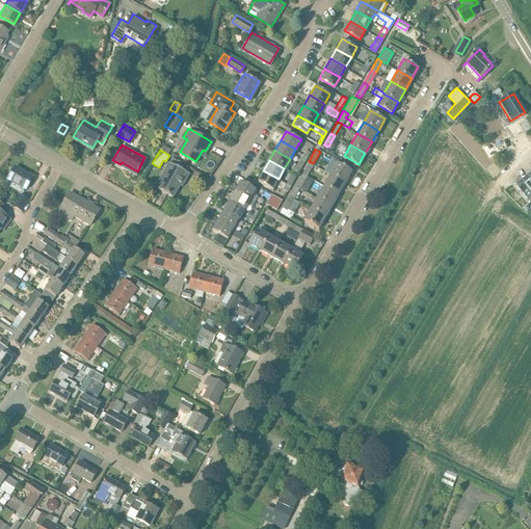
[(168,161),(155,185),(173,195),(180,183),(182,185),(189,173),(168,161)]
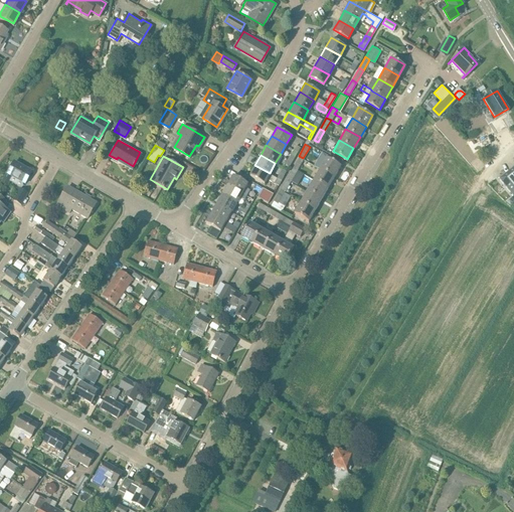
[(299,156),(292,167),(297,169),(303,158),(299,156)]
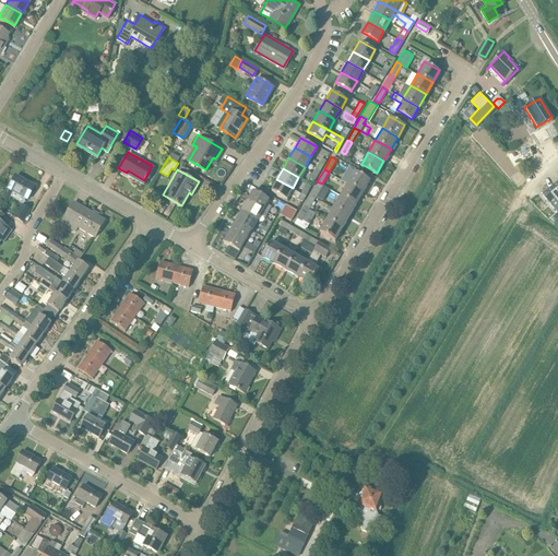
[(354,169),(346,182),(363,191),(369,179),(354,169)]
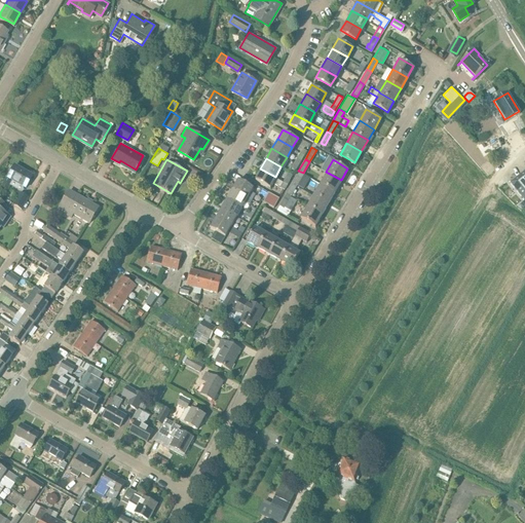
[(6,175),(1,184),(7,187),(11,178),(25,186),(32,174),(13,163),(7,175),(6,175)]
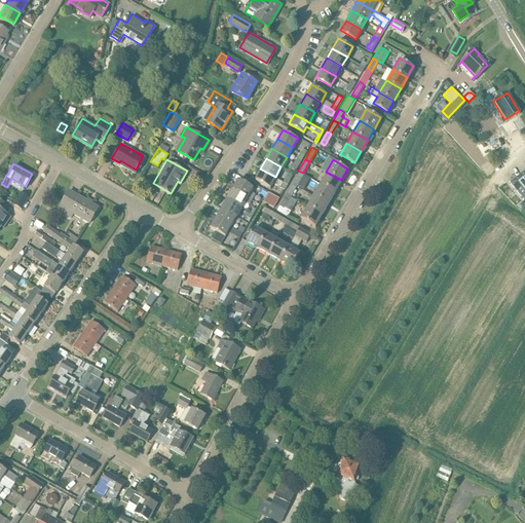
[(255,178),(269,186),(272,182),(284,188),(287,183),(283,181),(275,177),(260,169),(255,178)]
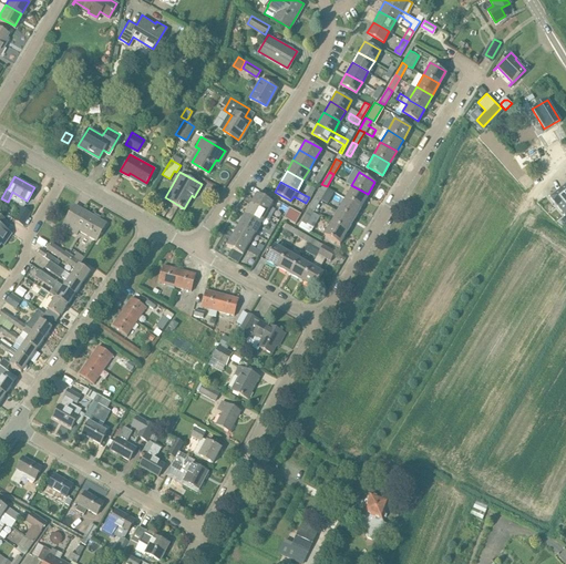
[(320,197),(327,202),(331,195),(323,191),(327,186),(321,184),(315,196),(319,198),(320,197)]
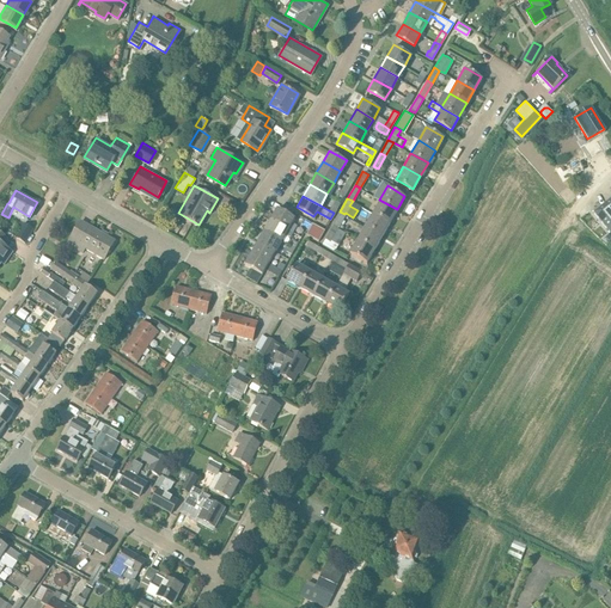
[(372,213),(389,222),(397,209),(379,200),(372,213)]
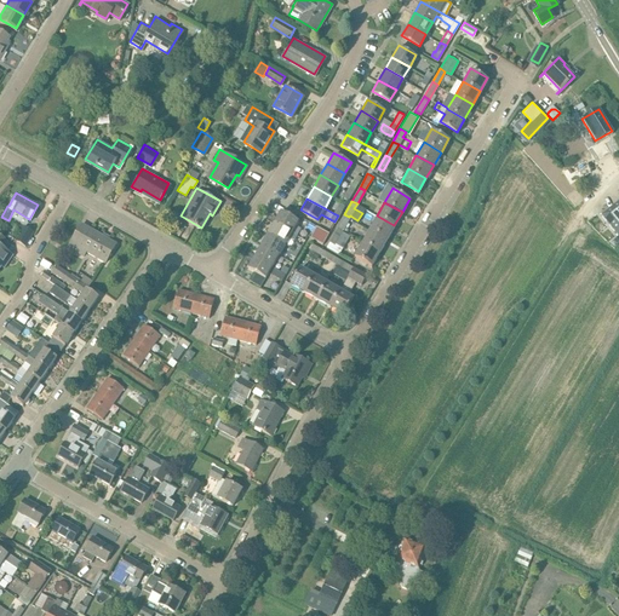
[(618,208),(613,202),(600,213),(618,232),(618,231),(618,208)]
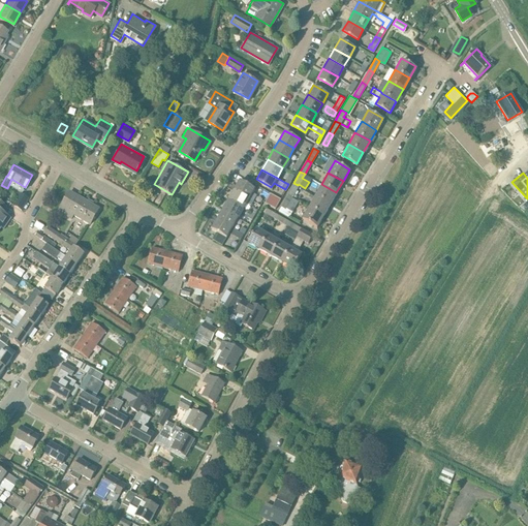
[(234,188),(248,196),(252,199),(255,193),(251,191),(254,187),(239,179),(234,188)]
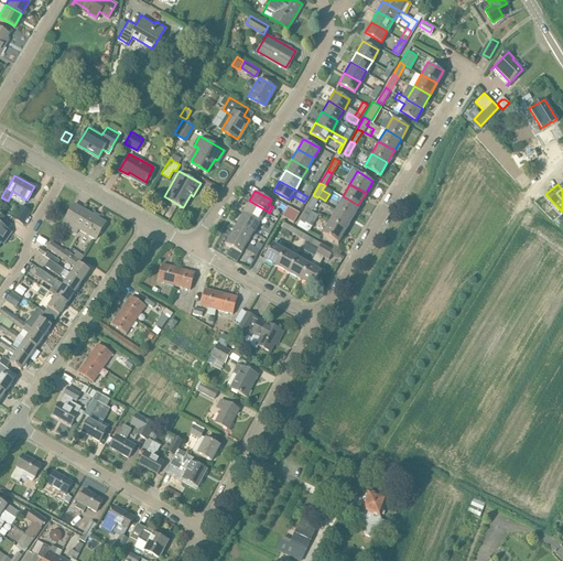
[(313,195),(306,206),(311,208),(317,197),(313,195)]
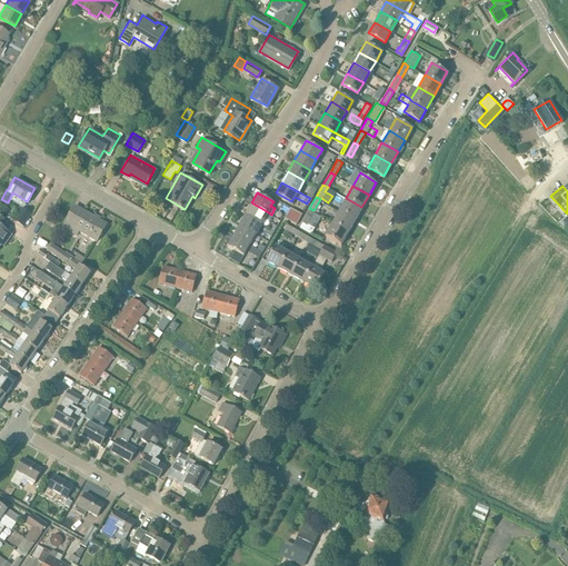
[(339,210),(355,219),(361,207),(346,198),(339,210)]
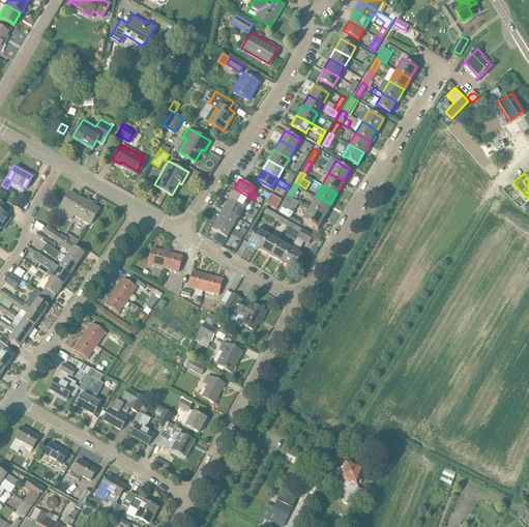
[(234,188),(228,199),(243,207),(246,201),(251,204),(253,200),(248,197),(234,188)]
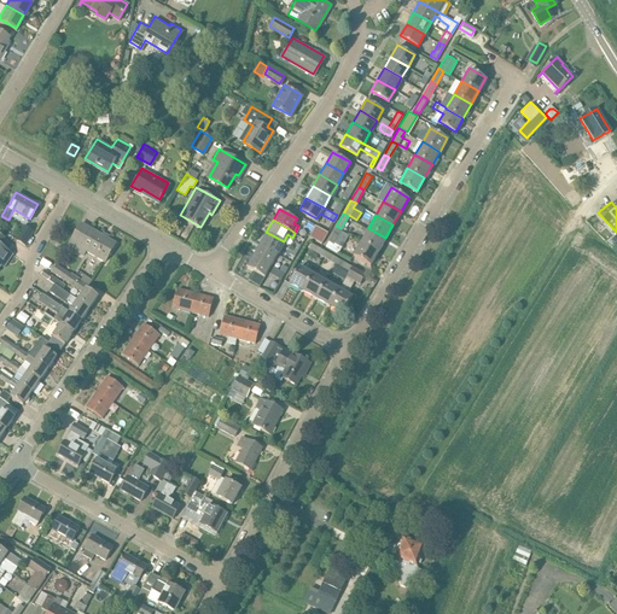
[(81,221),(68,244),(82,253),(85,249),(104,259),(115,240),(81,221)]
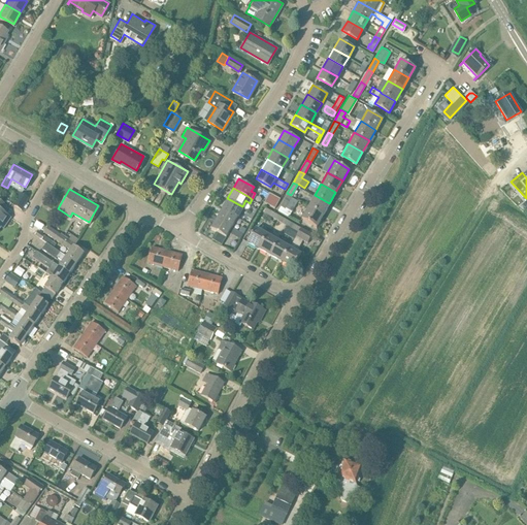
[(19,191),(12,202),(14,204),(21,207),(27,196),(22,193),(19,191)]
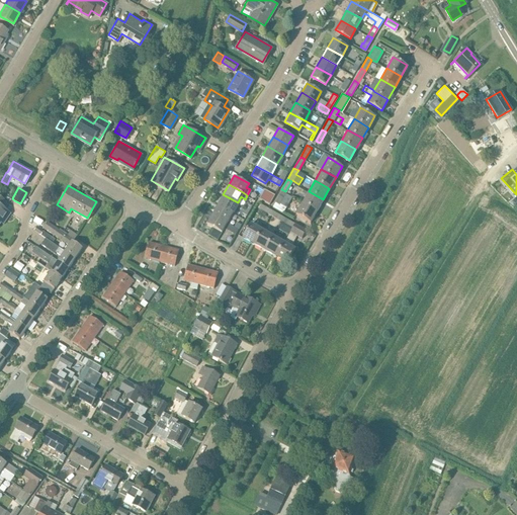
[(258,196),(269,202),(274,193),(264,187),(258,196)]
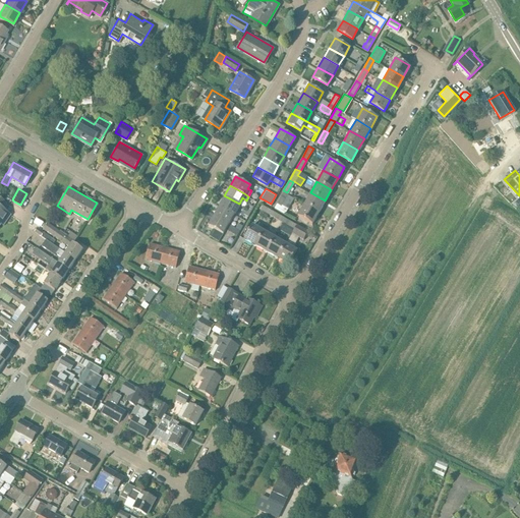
[(283,190),(274,207),(284,213),(287,207),(281,204),(287,192),(283,190)]
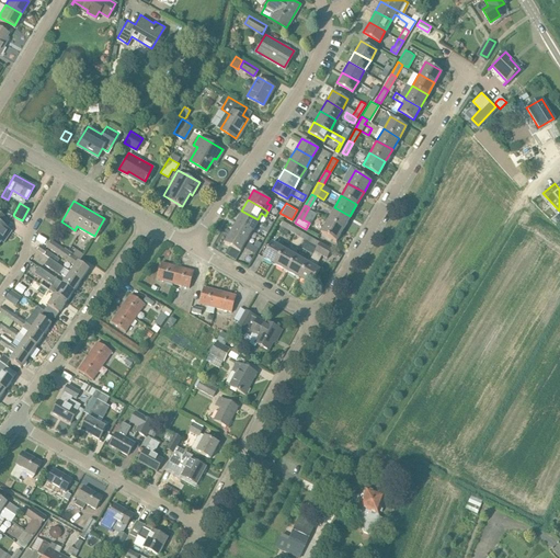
[(343,227),(350,216),(334,207),(327,218),(343,227)]
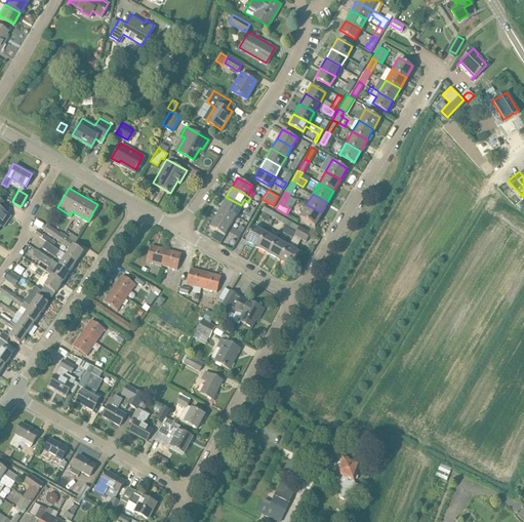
[(226,197),(220,206),(235,214),(241,205),(226,197)]
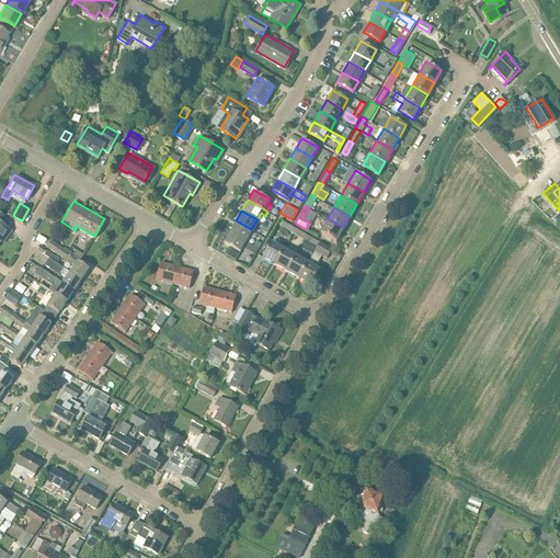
[(0,237),(3,232),(7,235),(10,229),(1,223),(6,216),(0,213),(0,237)]
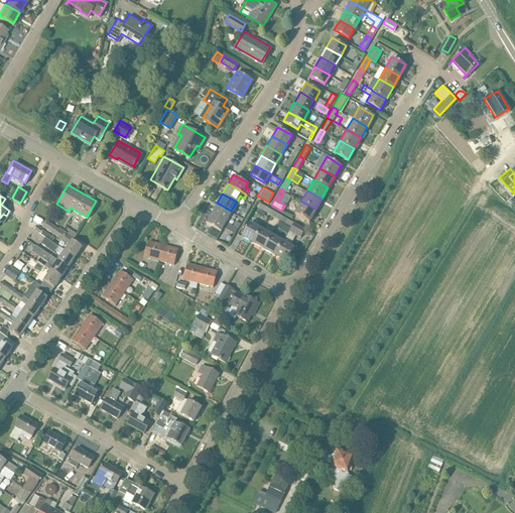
[(294,212),(308,221),(315,209),(300,201),(294,212)]
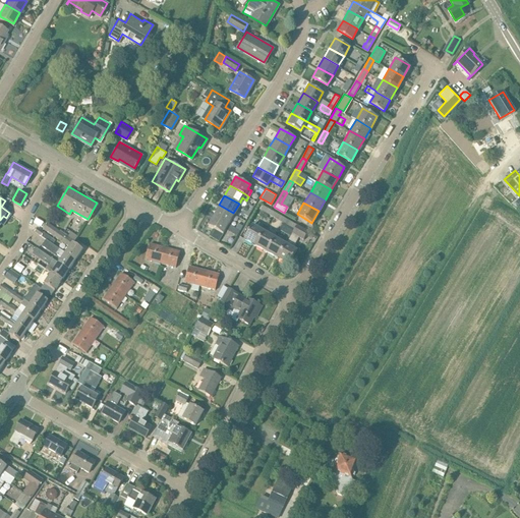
[(261,208),(272,215),(274,210),(263,204),(261,208)]
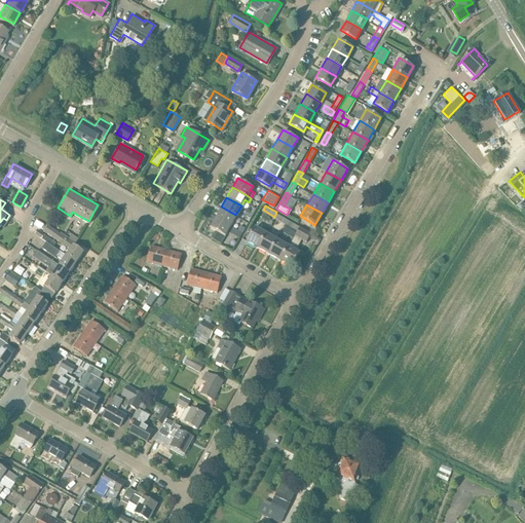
[(221,207),(216,216),(230,225),(235,215),(221,207)]
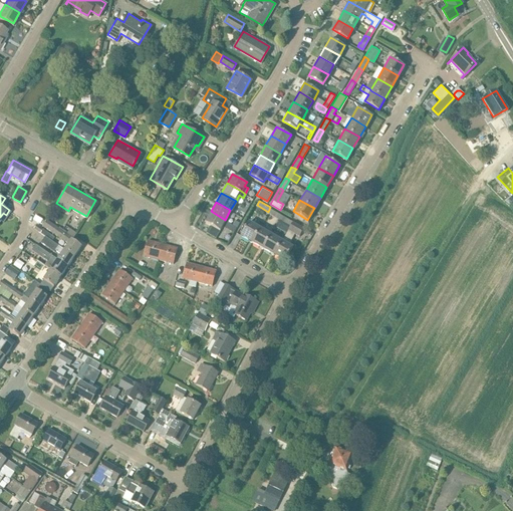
[(270,207),(268,212),(279,218),(281,214),(270,207)]
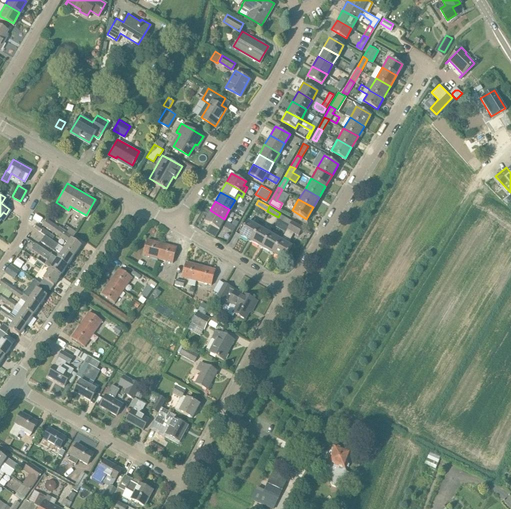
[(210,210),(204,220),(218,228),(224,219),(210,210)]
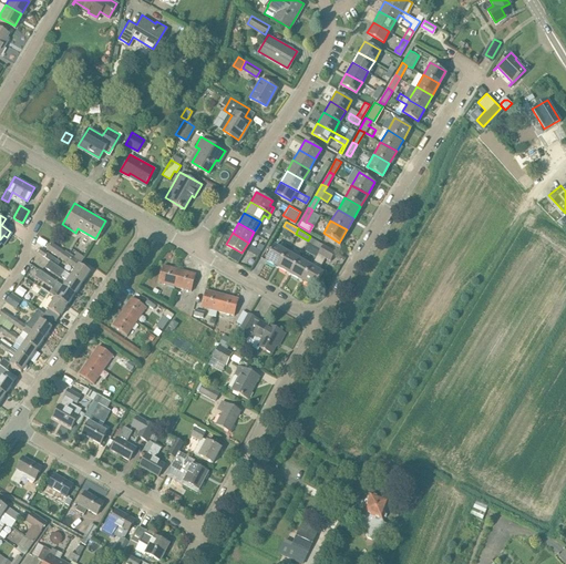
[(308,241),(320,247),(322,243),(310,236),(308,241)]
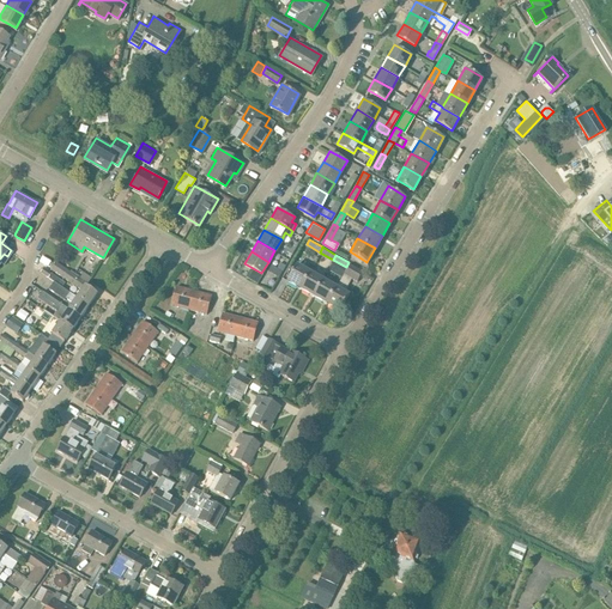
[(77,294),(89,304),(97,292),(85,284),(86,281),(55,261),(50,267),(82,288),(77,294)]
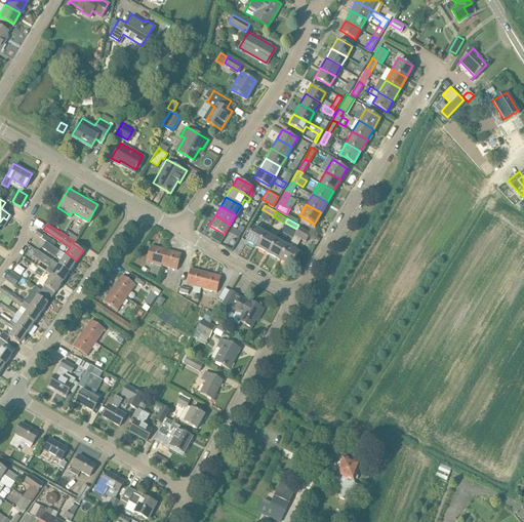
[(253,225),(250,231),(245,239),(256,246),(265,232),(253,225)]
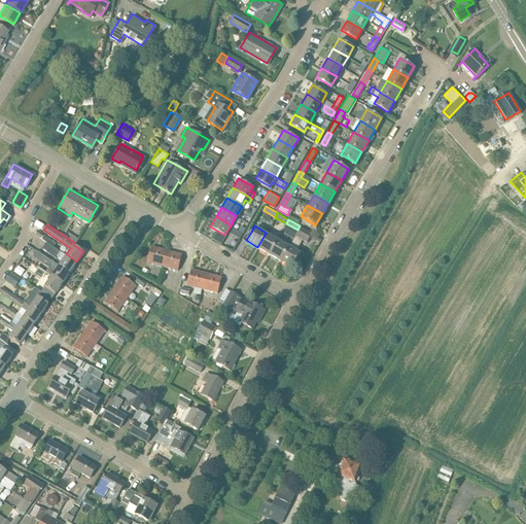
[(306,241),(311,233),(300,225),(297,230),(288,245),(280,259),(291,267),(300,251),(295,249),(302,238),(306,241)]
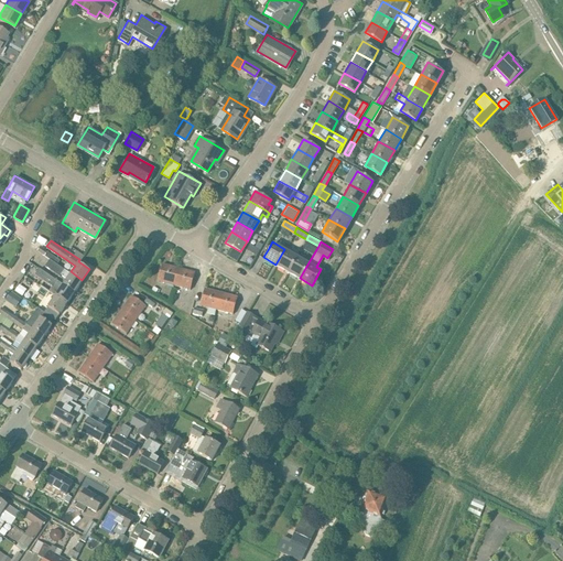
[(49,257),(52,259),(54,256),(49,251),(40,245),(36,249),(45,255),(49,257)]
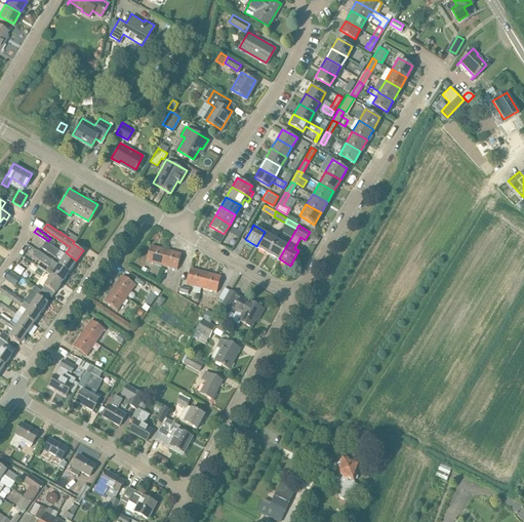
[(265,232),(256,246),(268,252),(276,238),(265,232)]
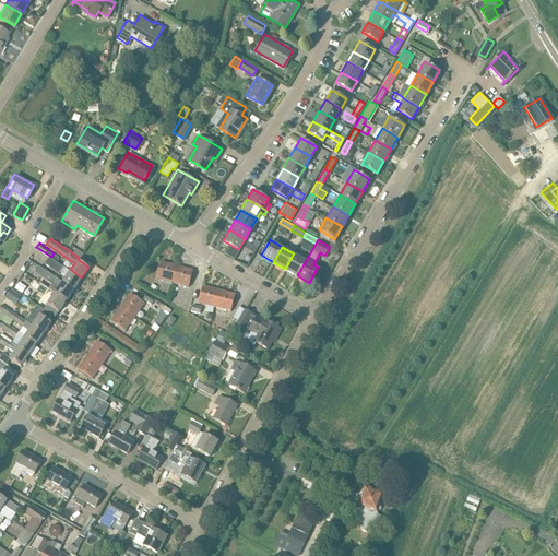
[(285,269),(297,275),(306,260),(294,253),(285,269)]
